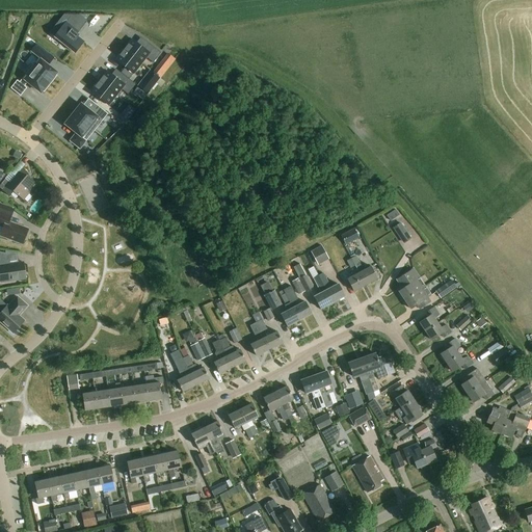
[(101,18),(96,14),(87,24),(92,28),(88,32),(99,41),(115,22),(105,12),(101,18)]
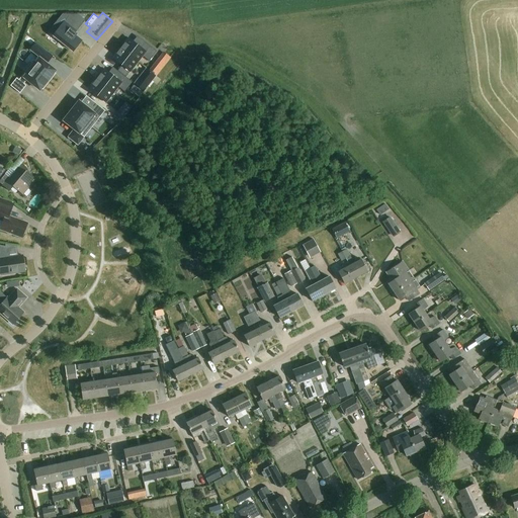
[(53,35),(62,42),(67,47),(73,52),(82,39),(76,35),(78,32),(72,28),(77,23),(68,16),(53,35)]
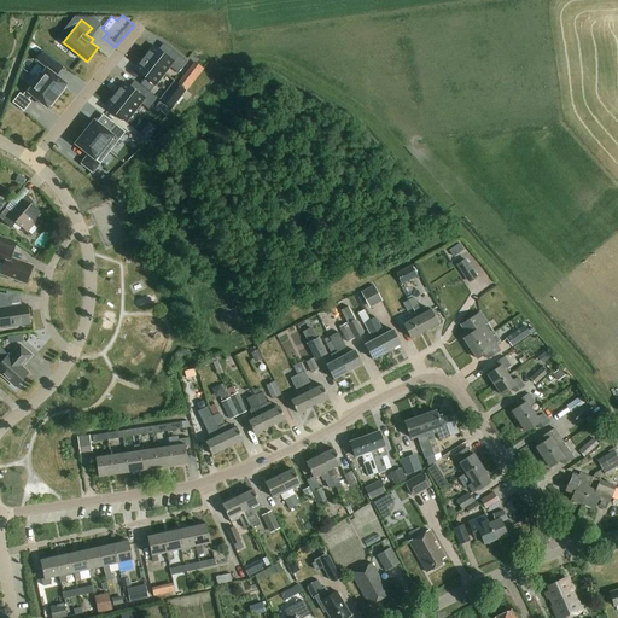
[(153,45),(144,58),(163,73),(167,68),(174,73),(182,60),(170,51),(167,56),(153,45)]
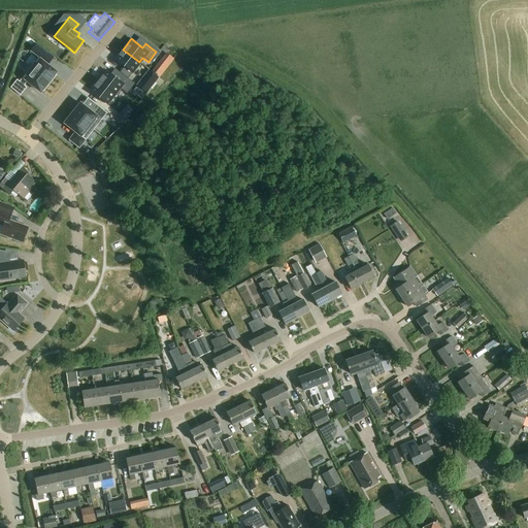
[(139,62),(123,50),(114,60),(130,73),(139,62)]
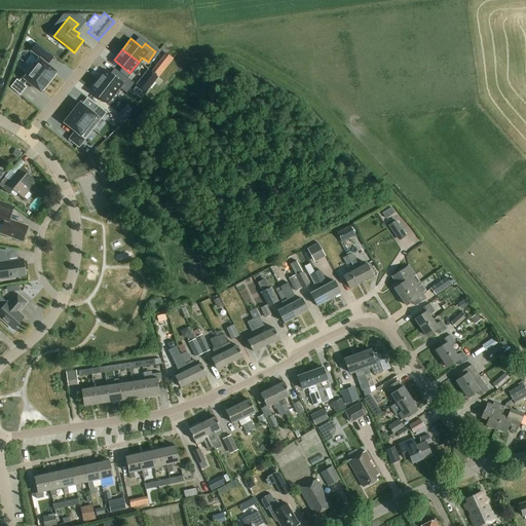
[(38,58),(30,68),(49,83),(57,75),(54,74),(55,72),(38,58)]
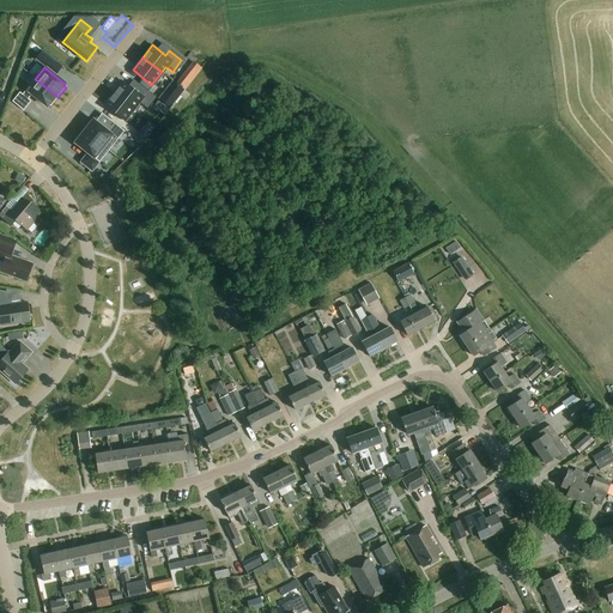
[(194,79),(184,72),(181,77),(189,84),(190,84),(194,79)]
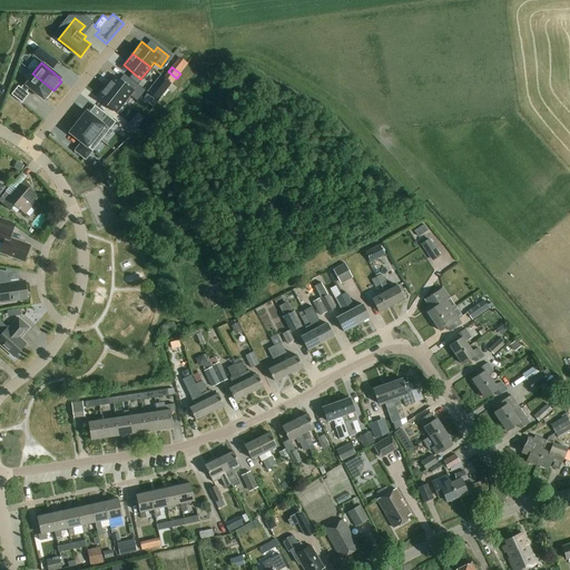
[(18,87),(11,95),(16,98),(21,102),(28,95),(26,92),(29,88),(43,99),(45,97),(47,98),(49,95),(52,91),(53,90),(32,74),(27,80),(23,85),(20,88),(18,87)]
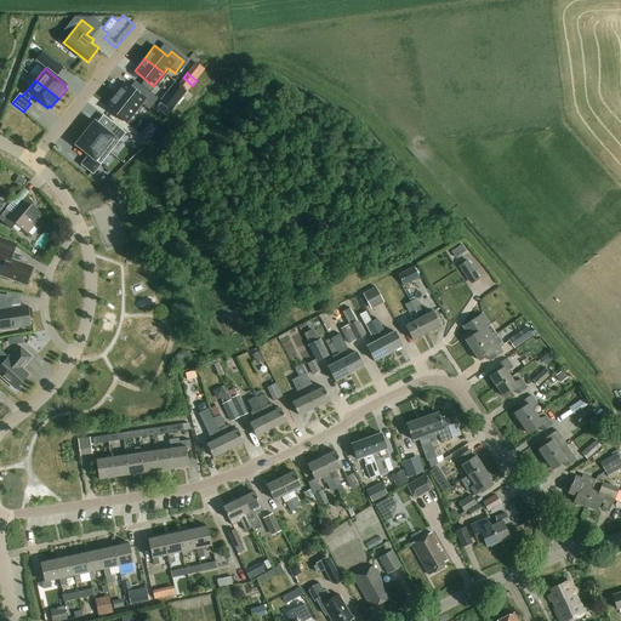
[(125,83),(115,95),(135,110),(141,102),(147,107),(154,100),(144,92),(141,95),(125,83)]
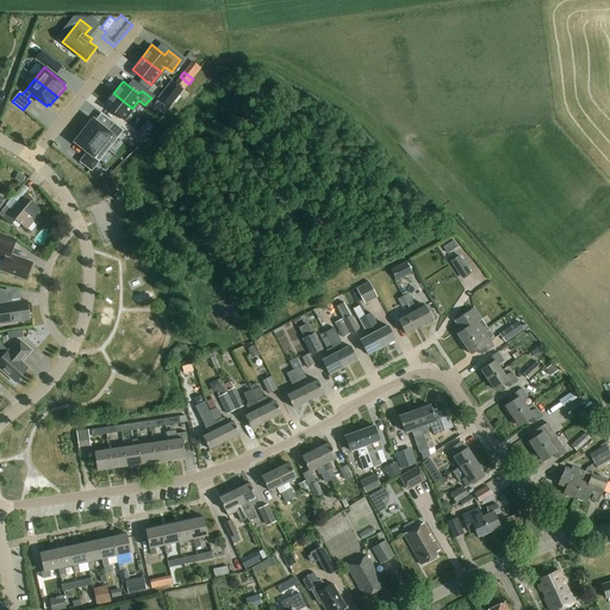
[(166,88),(157,98),(169,107),(178,97),(166,88)]
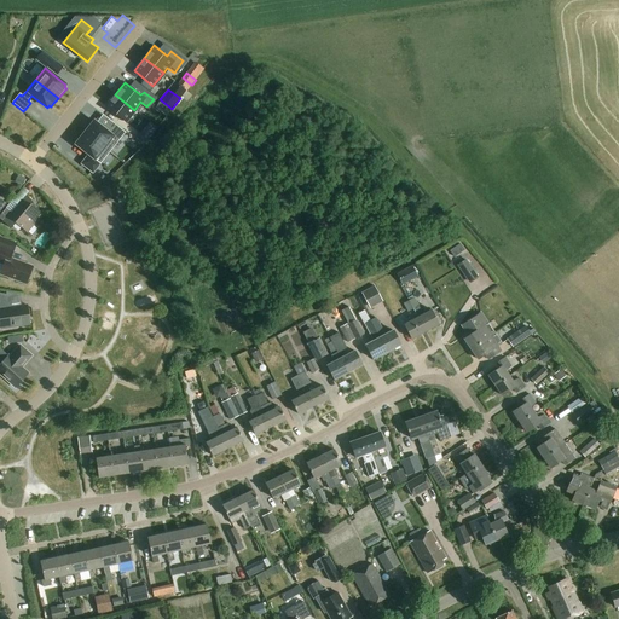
[(115,94),(105,108),(123,122),(134,110),(115,94)]
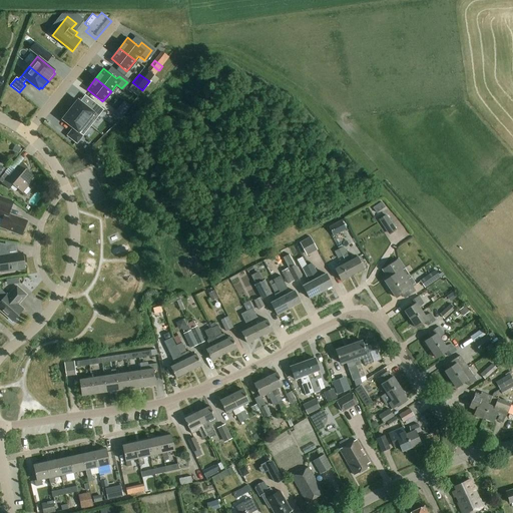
[(132,84),(129,89),(133,93),(137,88),(132,84)]
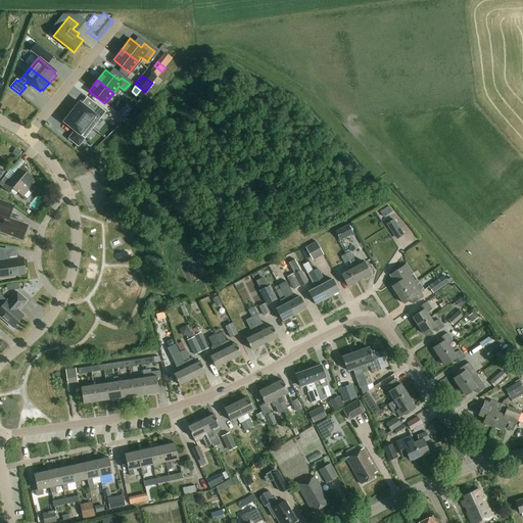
[(81,102),(73,112),(93,129),(105,112),(95,104),(91,110),(81,102)]
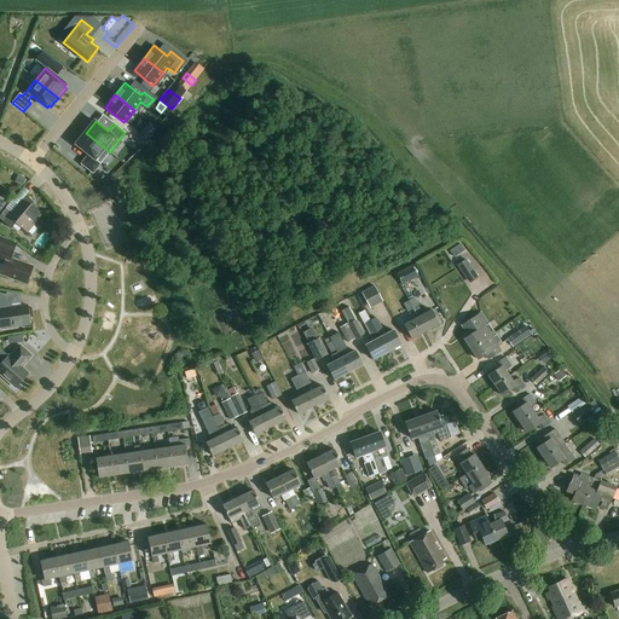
[(85,133),(75,145),(88,155),(82,162),(93,172),(109,152),(85,133)]
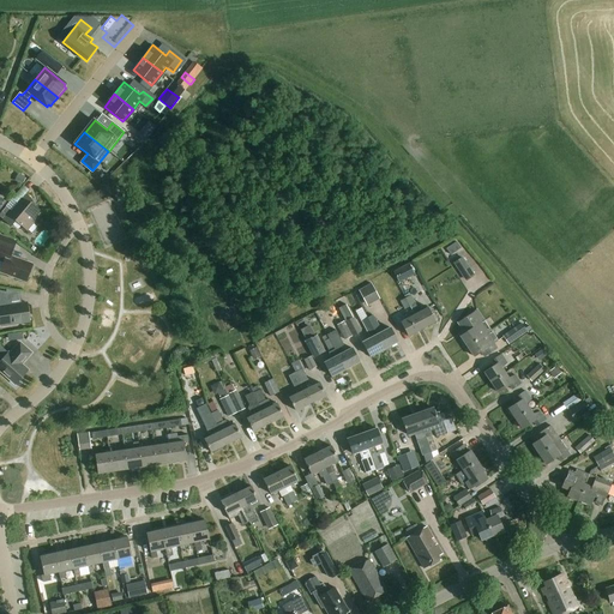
[(140,133),(137,139),(143,144),(146,138),(140,133)]
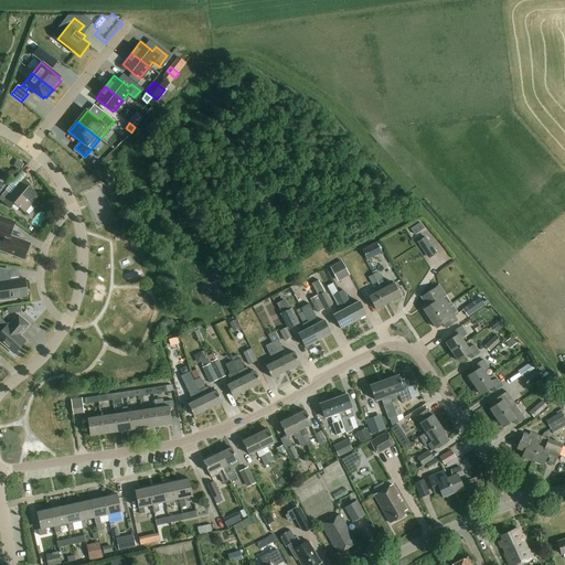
[(105,160),(116,148),(112,144),(100,156),(105,160)]
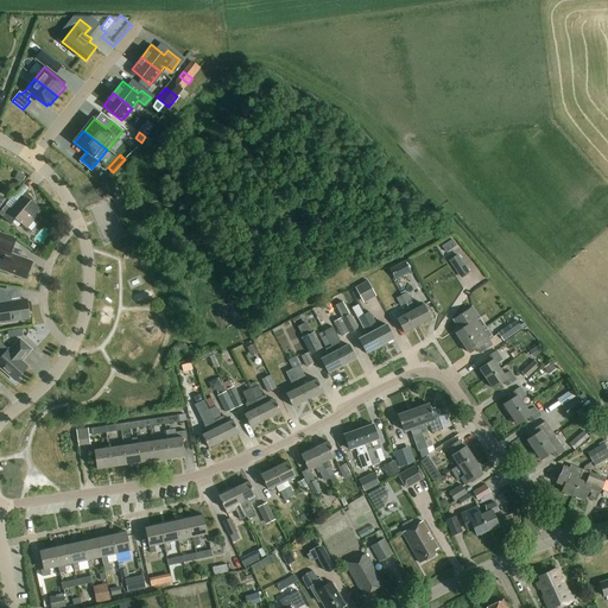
[(18,172),(14,179),(23,183),(25,176),(18,172)]
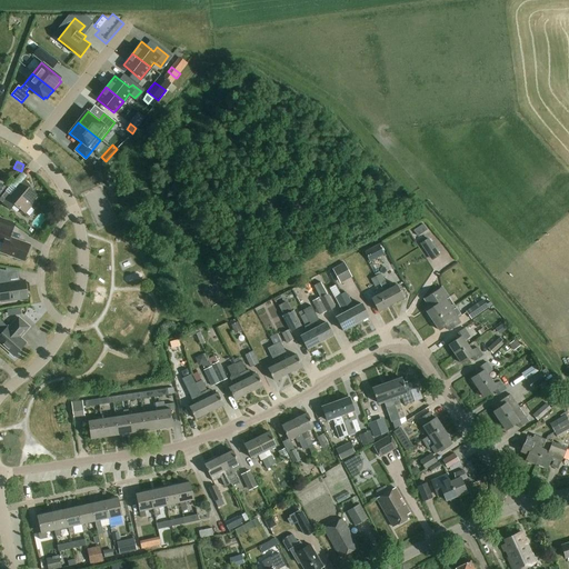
[(1,197),(6,201),(3,205),(10,210),(15,206),(25,213),(39,197),(29,188),(30,187),(23,181),(10,197),(6,192),(1,197)]
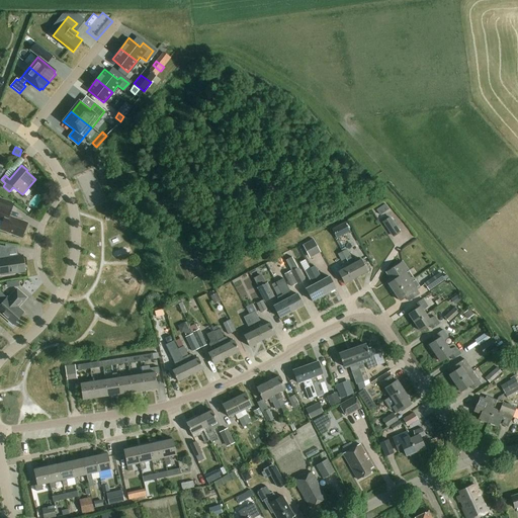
[(0,197),(0,220),(3,222),(0,228),(0,230),(21,238),(27,223),(9,217),(13,203),(0,197)]
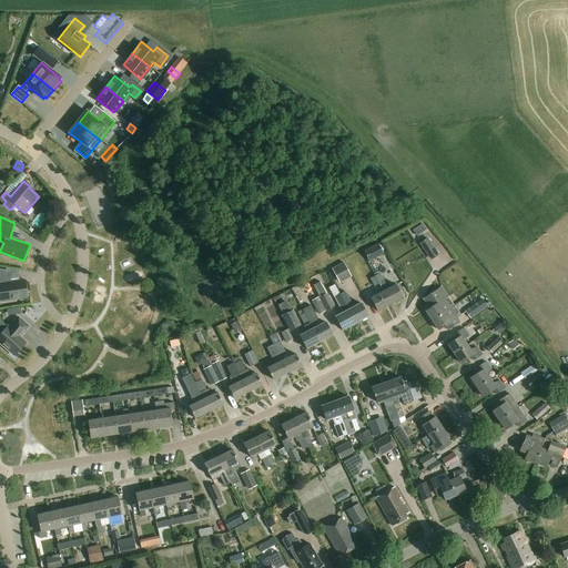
[(423,224),(413,231),(417,236),(426,230),(423,224)]
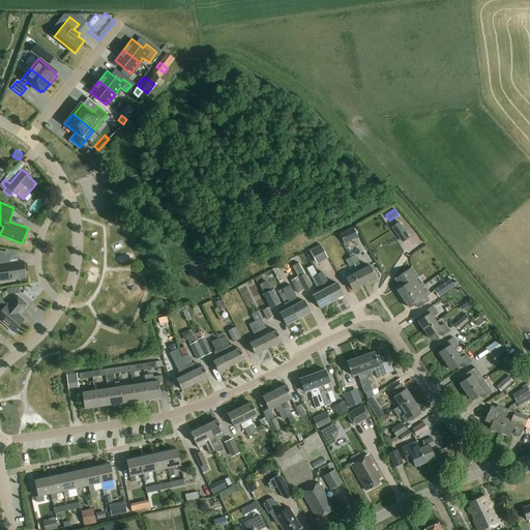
[(399,223),(391,228),(402,243),(409,238),(404,230),(399,223)]
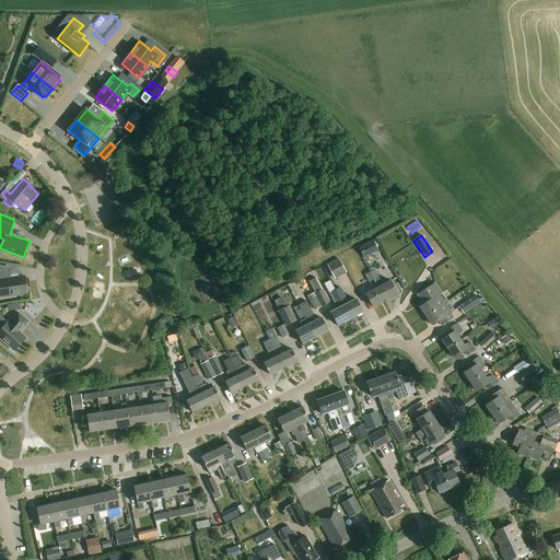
[(378,251),(373,241),(359,248),(364,258),(378,251)]
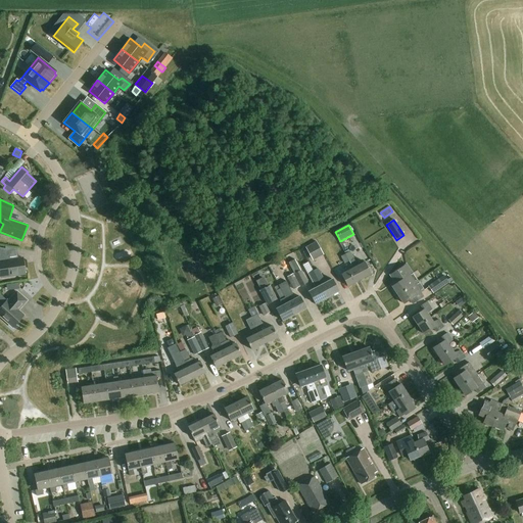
[(305,247),(313,262),(324,255),(316,242),(305,247)]
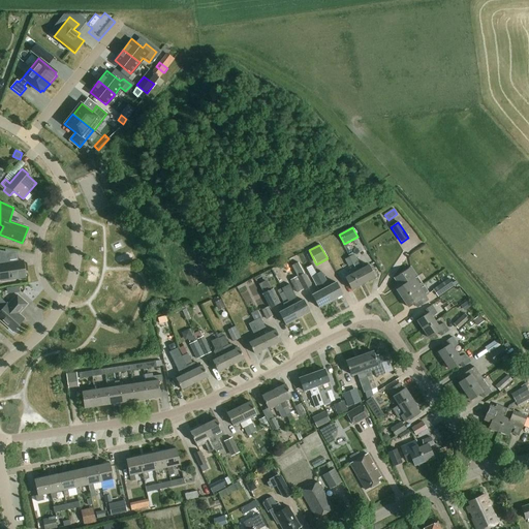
[(0,250),(0,276),(1,281),(25,278),(23,261),(7,263),(5,252),(0,250)]
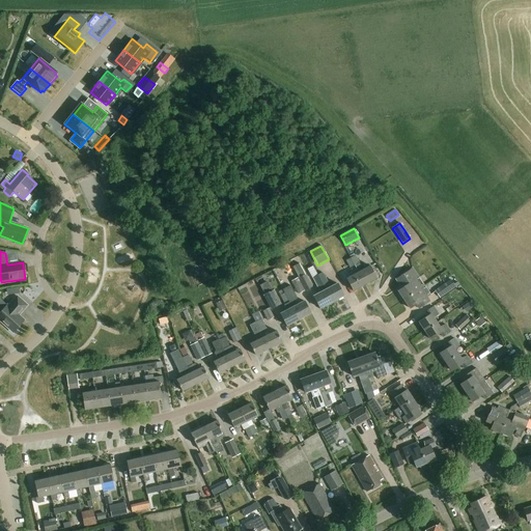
[(355,255),(351,258),(355,266),(359,262),(355,255)]
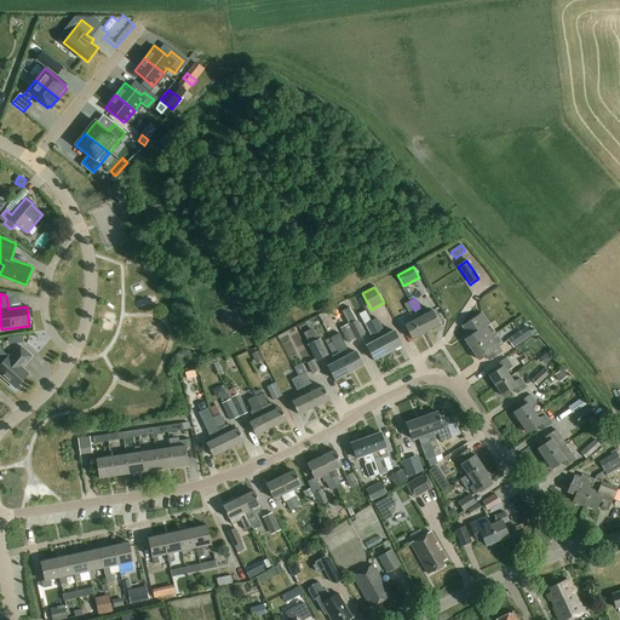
[(409,302),(403,304),(408,313),(414,310),(409,302)]
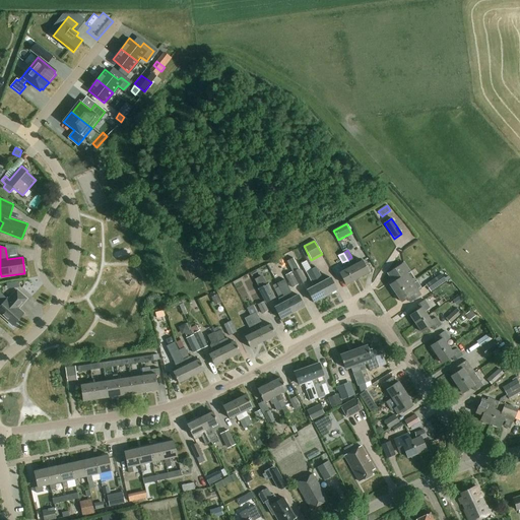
[(351,257),(347,260),(350,267),(358,278),(369,272),(363,261),(355,264),(351,257)]
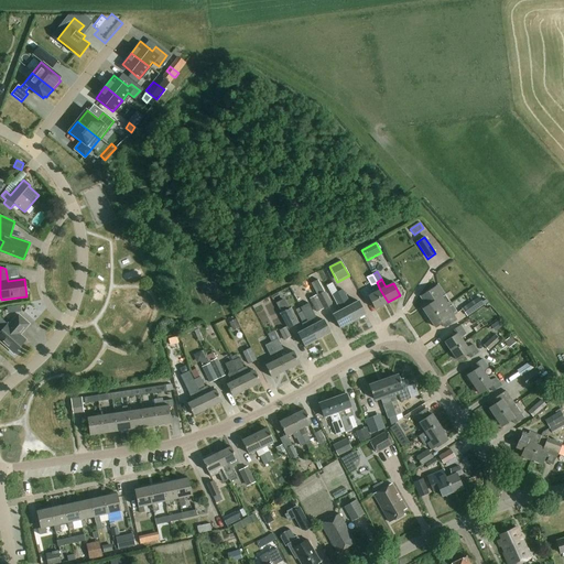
[(311,284),(324,310),(331,305),(317,280),(311,284)]
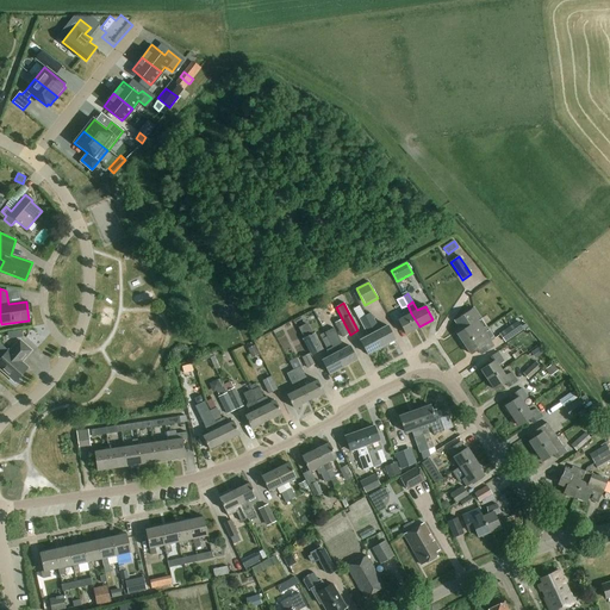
[(458,335),(464,344),(487,329),(473,307),(454,321),(459,328),(460,327),(464,330),(458,335)]
